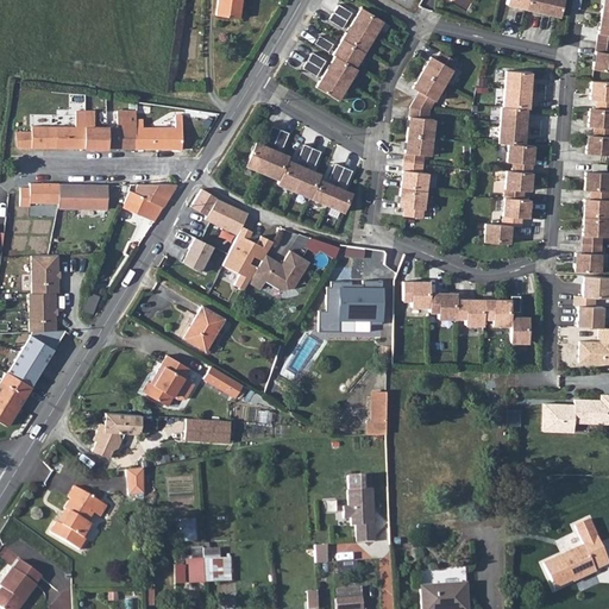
[(238,17),(240,0),(217,0),(215,14),(238,17)]
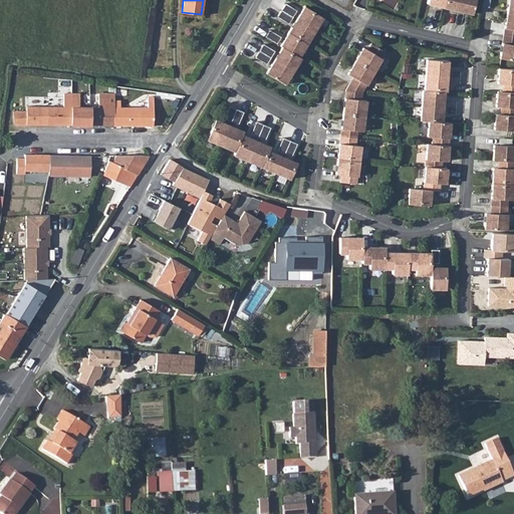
[(455,9),(457,0),(441,0),(440,6),(448,8),(455,9)]
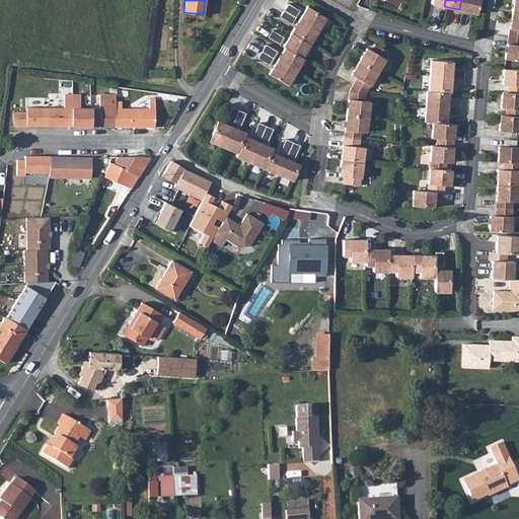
[(474,13),(476,0),(461,0),(459,9),(465,11),(474,13)]
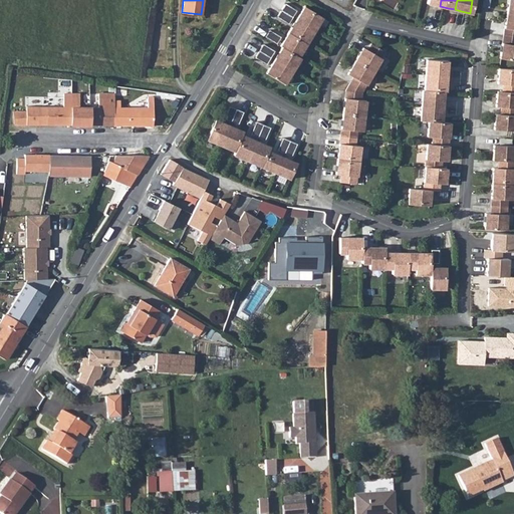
[(513,0),(506,0),(505,12),(513,13),(513,0)]
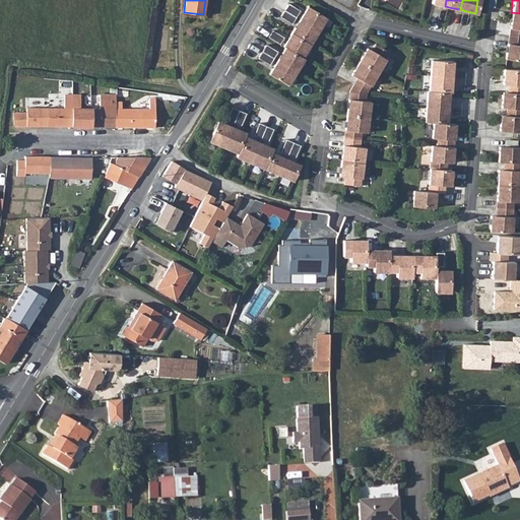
[(282,10),(295,17),(298,10),(286,3),(282,10)]
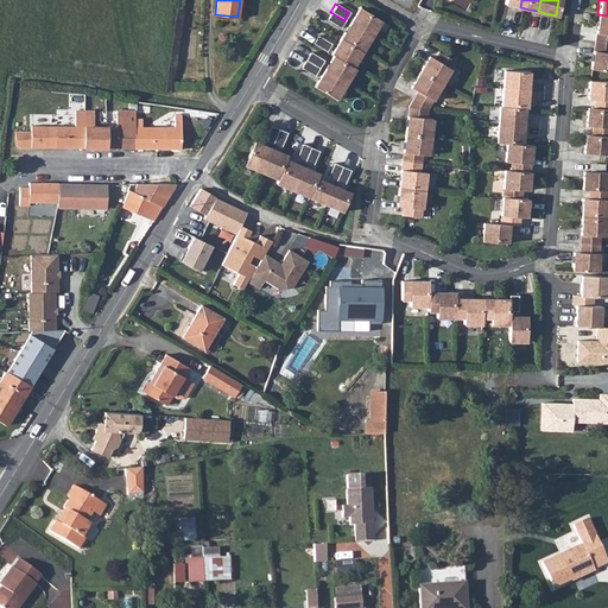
[(517,23),(520,7),(513,6),(510,21),(517,23)]
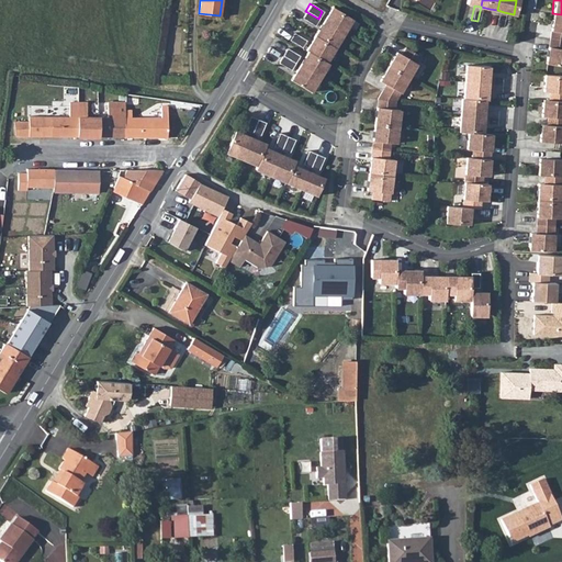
[(350,19),(330,7),(323,21),(341,33),(350,19)]
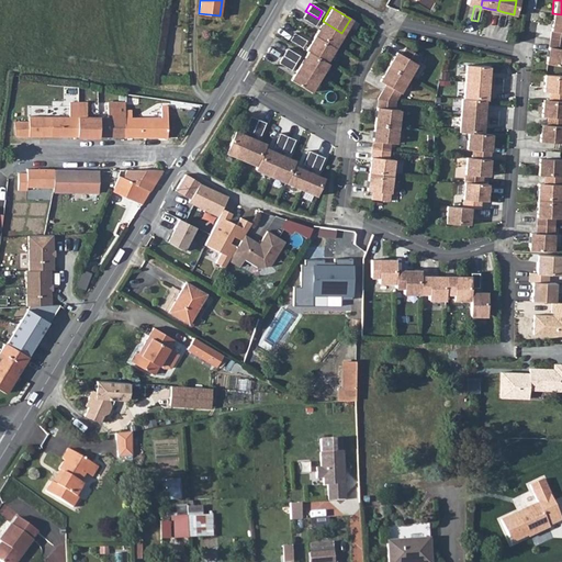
[(494,24),(497,10),(490,9),(487,23),(494,24)]
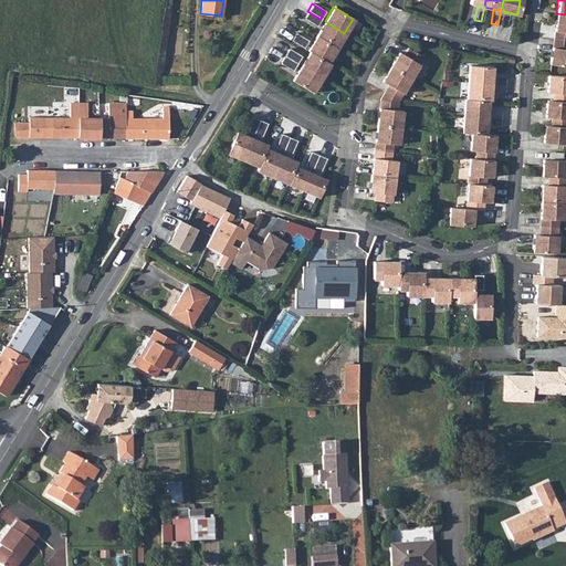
[(505,27),(507,12),(501,10),(498,24),(505,27)]
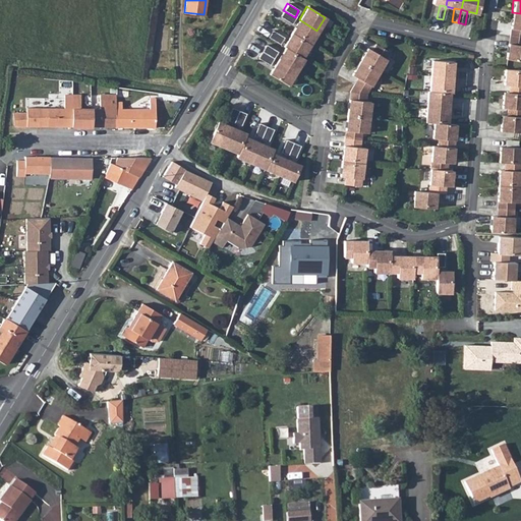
[(291,23),(295,17),(283,10),(279,17),(291,23)]
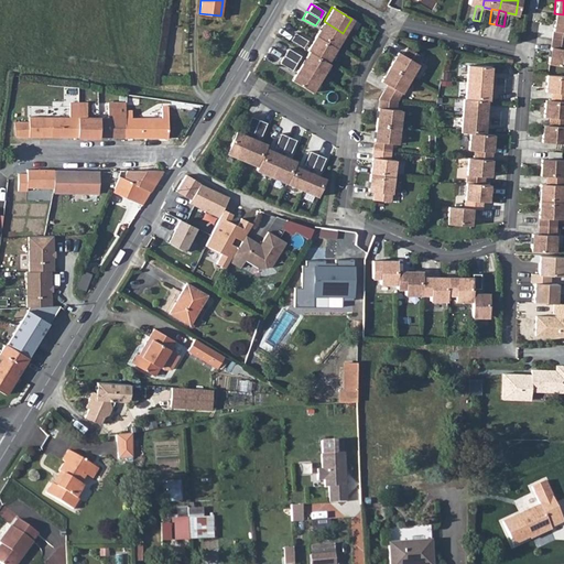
[(563,14),(554,13),(550,39),(563,40),(563,14)]
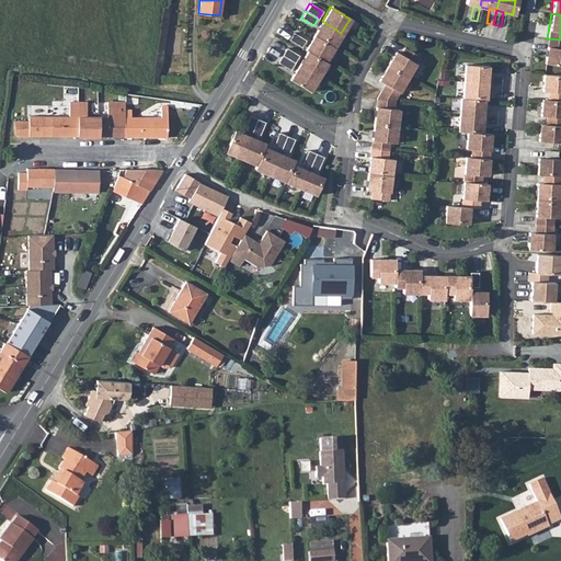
[(322,21),(313,35),(333,47),(341,33),(322,21)]
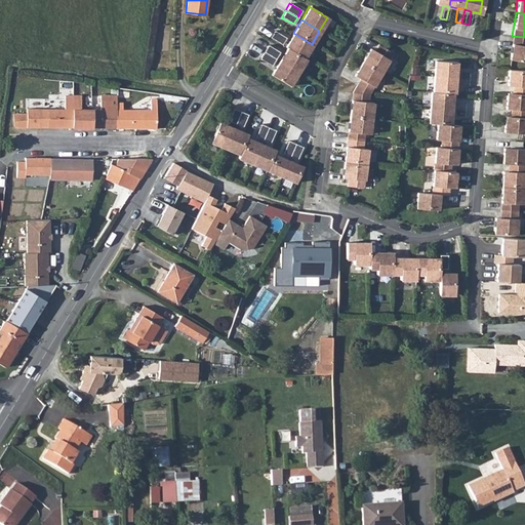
[(270,37),(281,44),(285,38),(274,31),(270,37)]
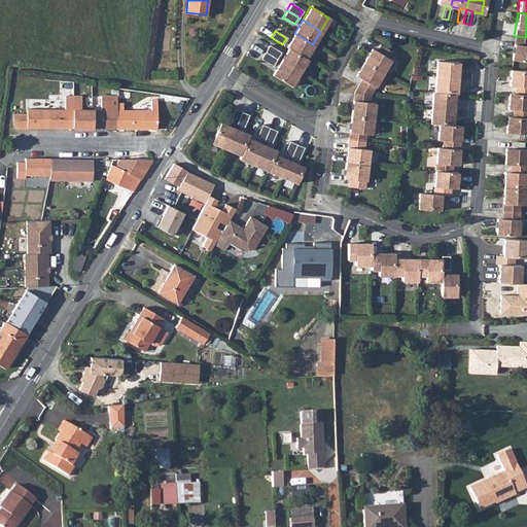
[(294,33),(286,46),(288,47),(305,58),(313,44),(294,33)]
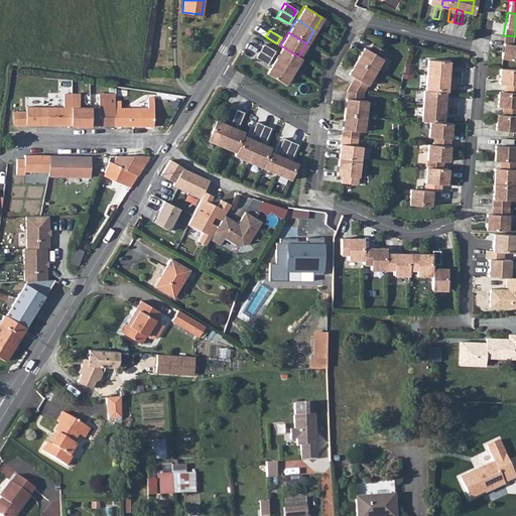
[(515,59),(515,36),(503,35),(500,57),(515,59)]
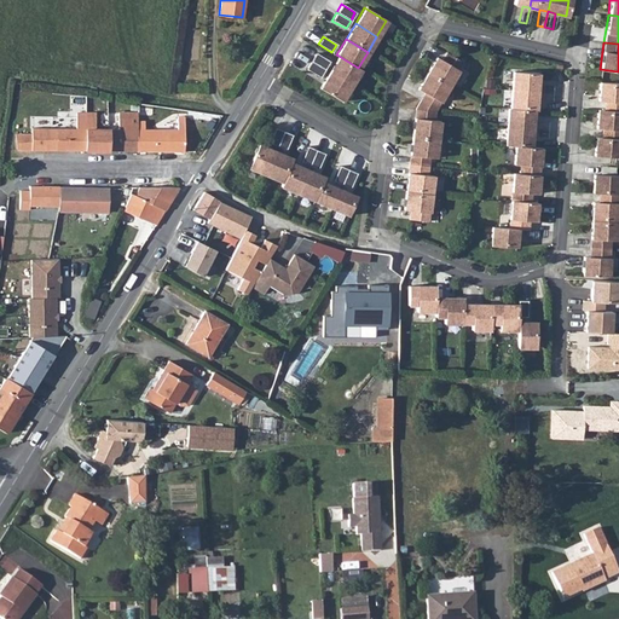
[(434,57),(426,73),(447,85),(461,62),(445,52),(440,59),(434,57)]
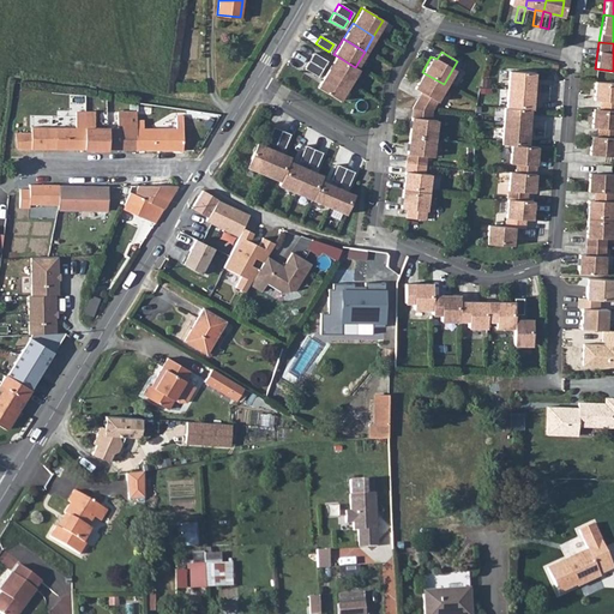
[(307,60),(321,68),(326,61),(312,53),(307,60)]
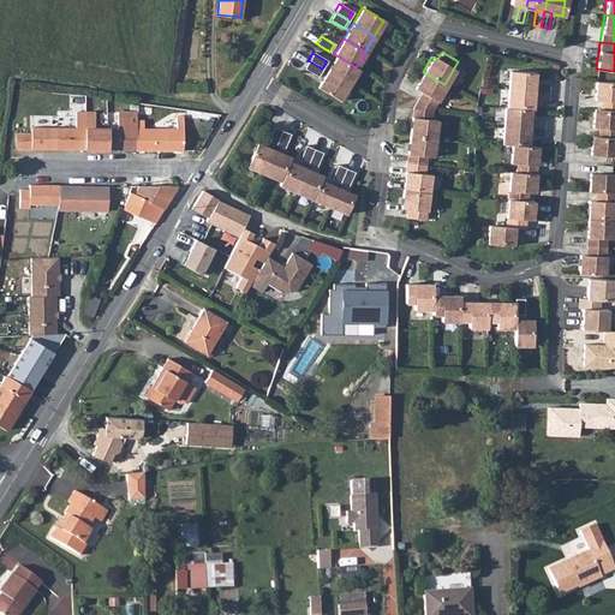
[(327,72),(347,84),(357,69),(356,67),(336,55),(327,72)]
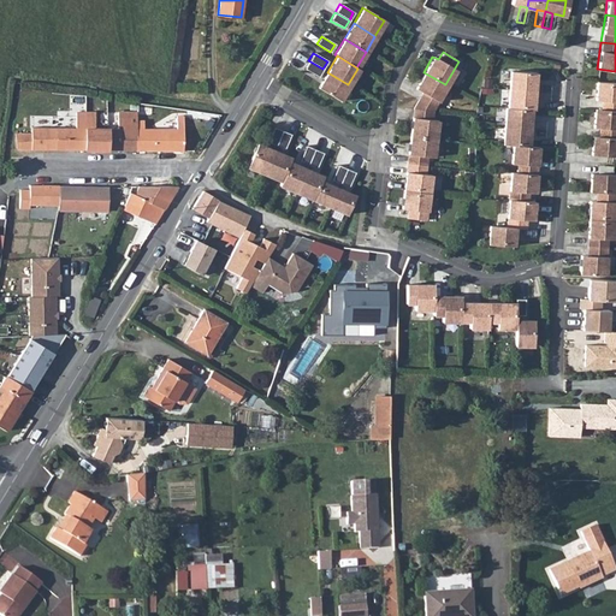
[(318,77),(323,69),(308,60),(303,69),(318,77)]
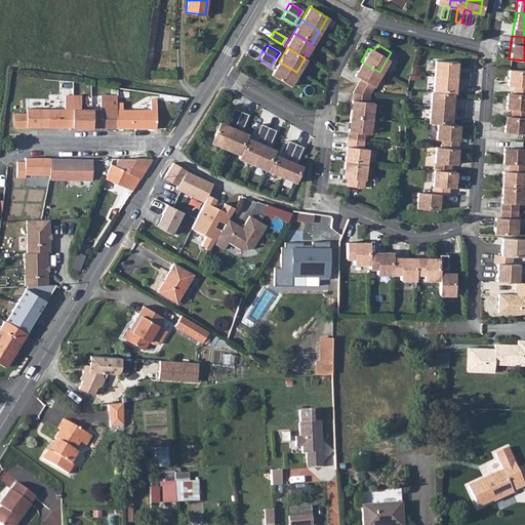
[(454,62),(434,59),(433,76),(453,77),(454,62)]
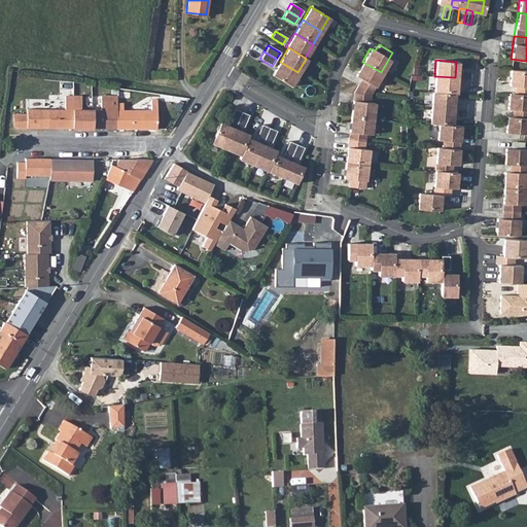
[(272,74),(290,85),(297,72),(280,62),(272,74)]
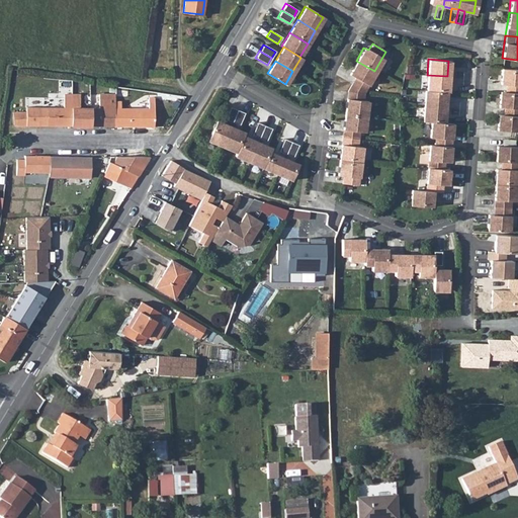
[(346,91),(362,92),(374,71),(356,61),(348,74),(354,78),(346,91)]
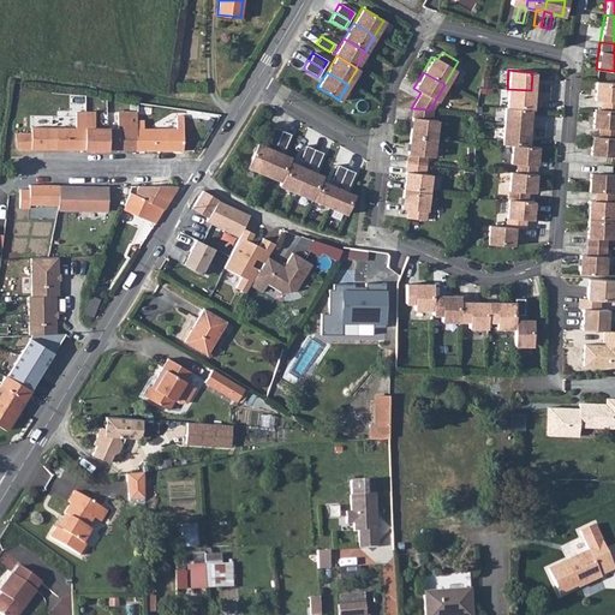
[(614,82),(593,81),(592,99),(599,100),(598,108),(614,109),(614,82)]
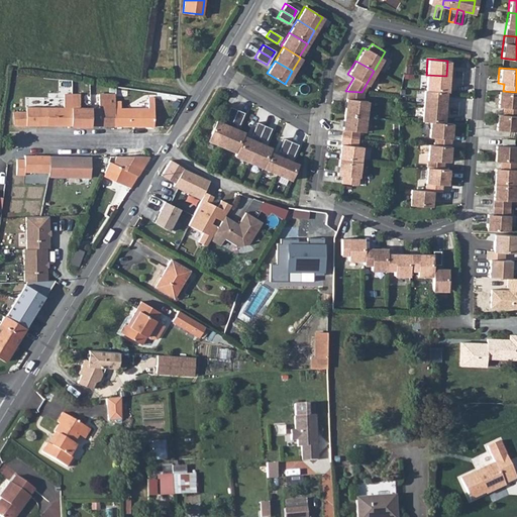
[(425,90),(443,91),(445,91),(446,76),(426,75),(425,90)]
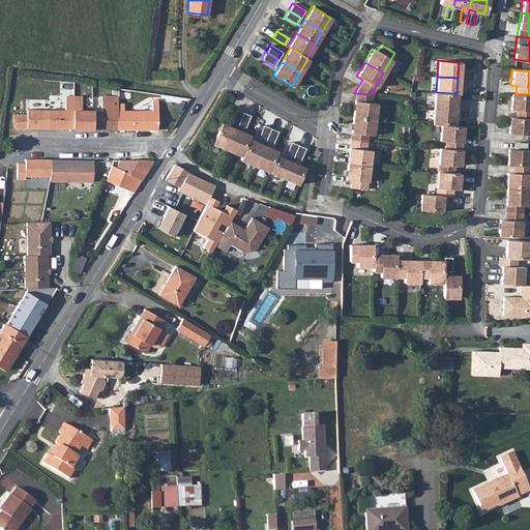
[(433,108),(454,109),(454,102),(454,93),(436,92),(434,92),(433,108)]
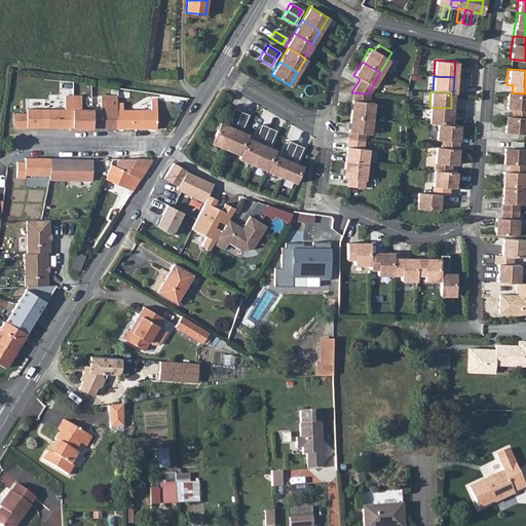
[(349,115),(371,118),(372,102),(367,102),(368,94),(351,92),(349,115)]
